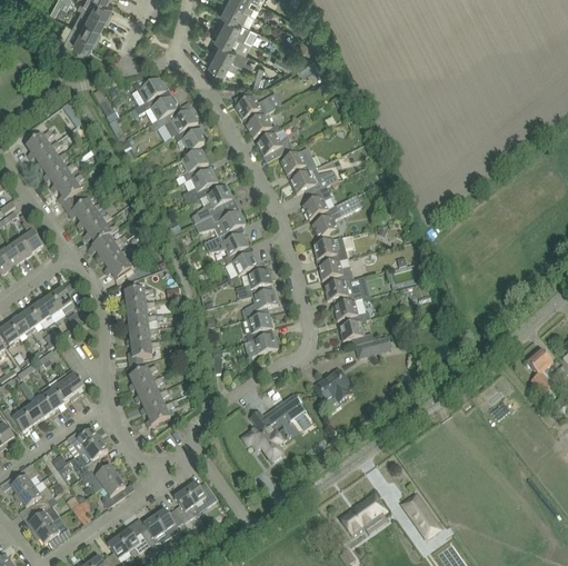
[(79,0),(77,6),(80,7),(77,13),(100,26),(102,20),(106,21),(107,19),(109,16),(82,2),(79,0)]
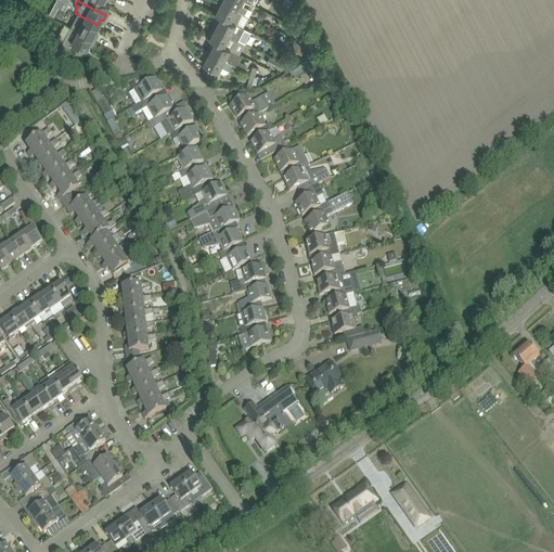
[(81,0),(80,2),(106,15),(108,10),(106,9),(107,5),(110,2),(103,0),(81,0)]
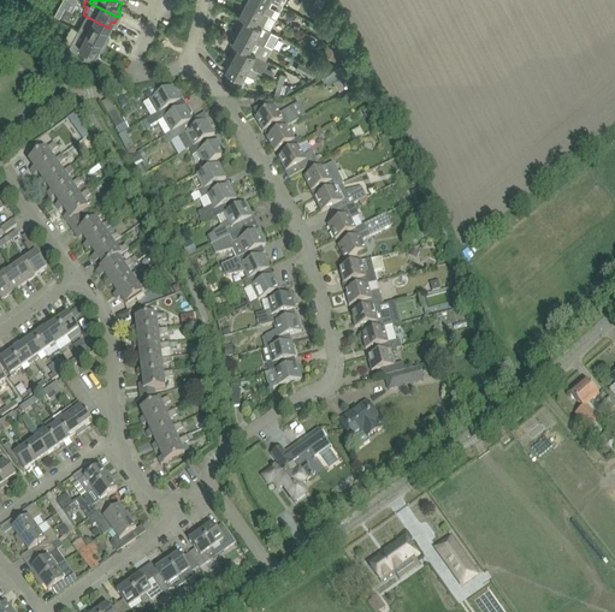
[(238,12),(244,15),(261,23),(268,28),(270,28),(276,16),(270,12),(271,12),(247,0),(240,0),(238,4),(242,5),(238,12)]
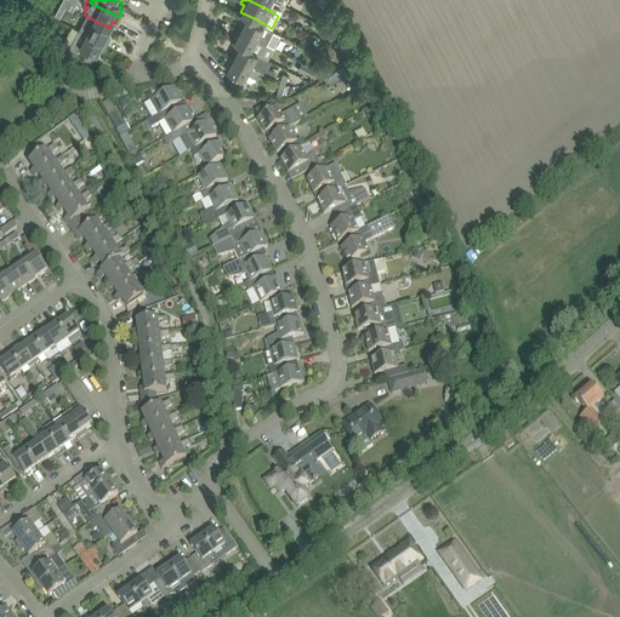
[(249,0),(273,12),(276,6),(271,3),(272,0),(249,0)]
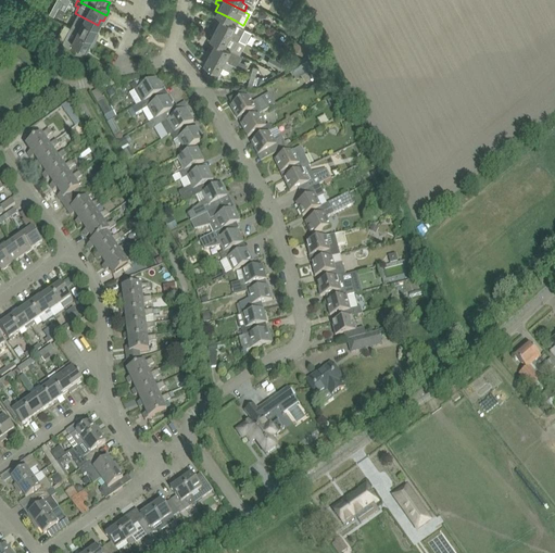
[(70,24),(95,37),(98,32),(95,30),(96,29),(98,25),(75,13),(70,24)]
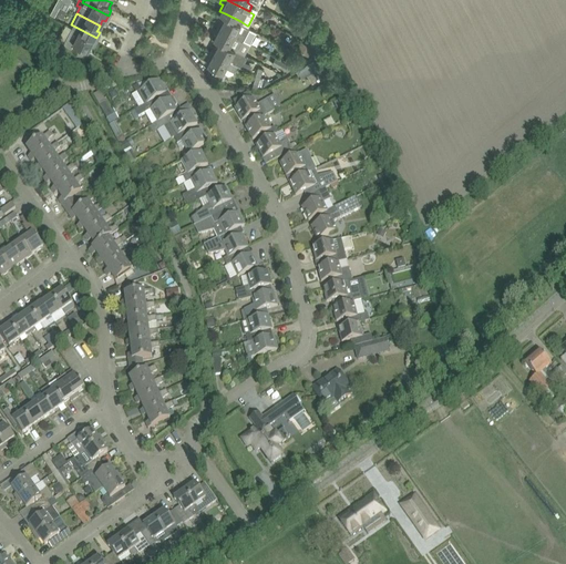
[(216,23),(243,38),(249,41),(256,29),(249,26),(248,26),(247,26),(240,21),(225,13),(224,18),(223,19),(219,18),(216,23)]
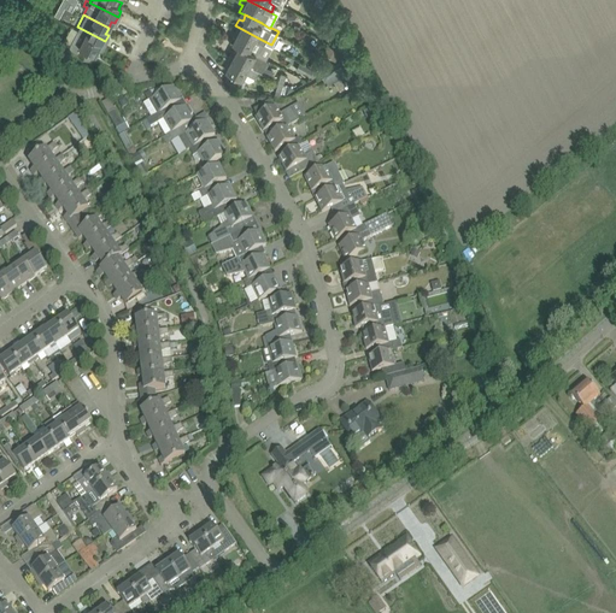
[(334,15),(329,18),(335,27),(336,25),(340,22),(334,15)]
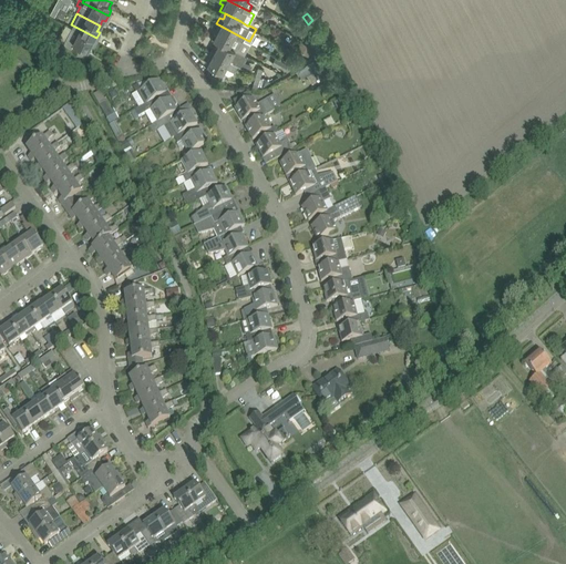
[(213,37),(219,40),(219,39),(228,44),(228,43),(235,47),(237,48),(243,38),(216,23),(214,28),(213,29),(216,30),(213,37)]
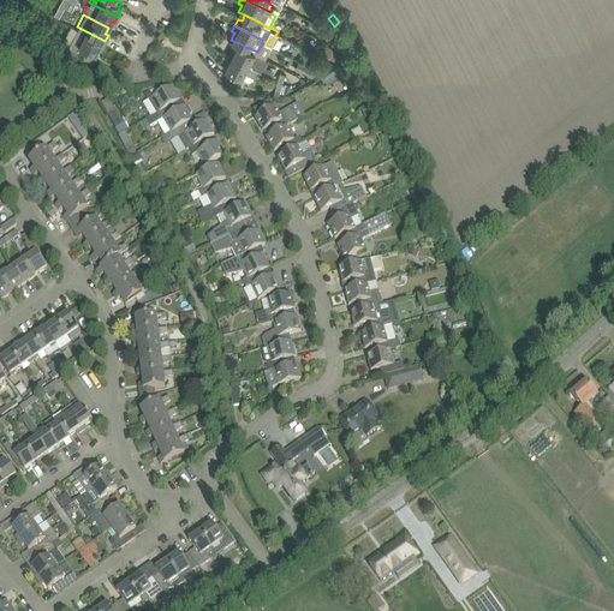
[(70,40),(67,45),(75,49),(76,51),(89,58),(93,51),(95,52),(99,46),(101,48),(101,47),(105,41),(77,27),(70,40)]
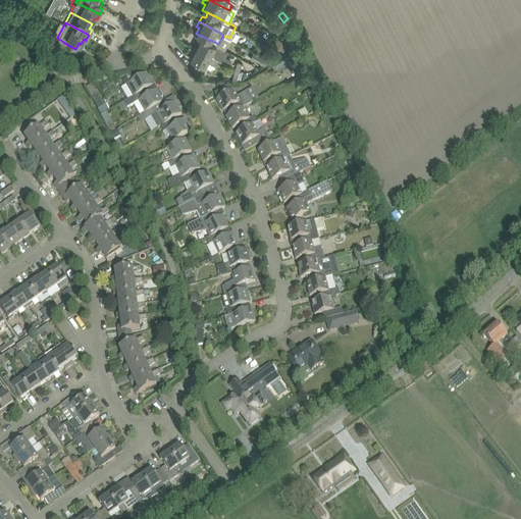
[(282,31),(279,37),(288,42),(291,37),(292,35),(282,31)]
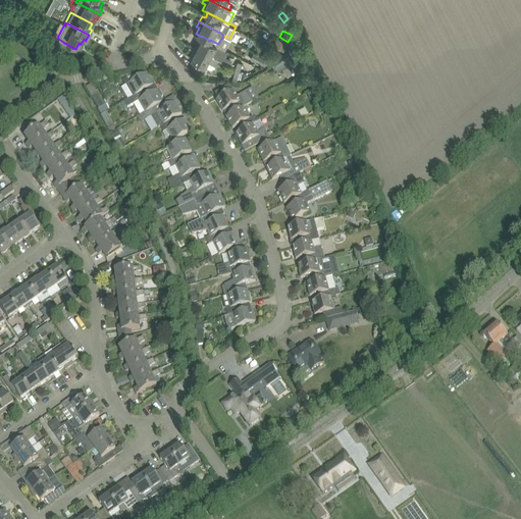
[(196,40),(194,45),(217,57),(228,63),(231,57),(224,55),(225,55),(227,49),(224,48),(223,47),(218,44),(216,43),(210,40),(210,41),(202,36),(202,37),(199,41),(196,40)]
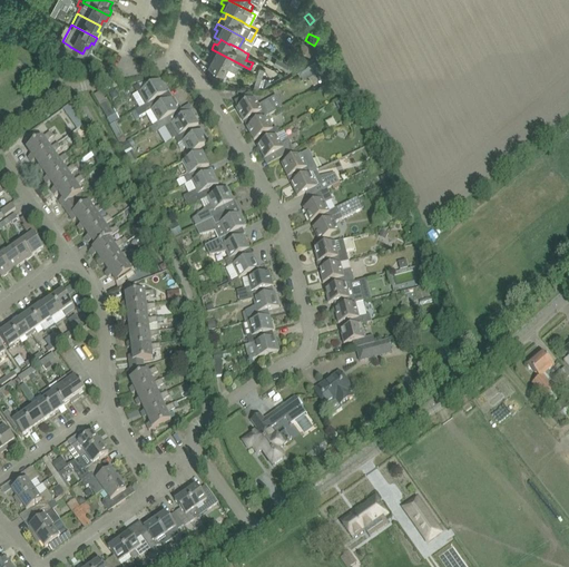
[(315,54),(322,50),(314,46),(305,40),(303,39),(298,48),(310,54),(311,51),(315,54)]
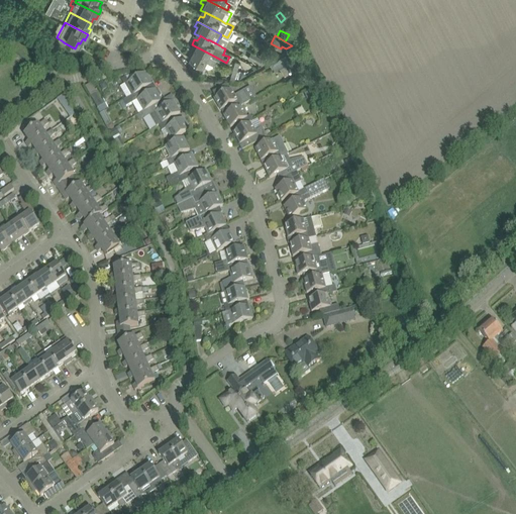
[(192,58),(188,65),(199,71),(203,64),(207,66),(211,65),(213,63),(215,57),(192,44),(189,49),(192,50),(191,52),(189,57),(192,58)]
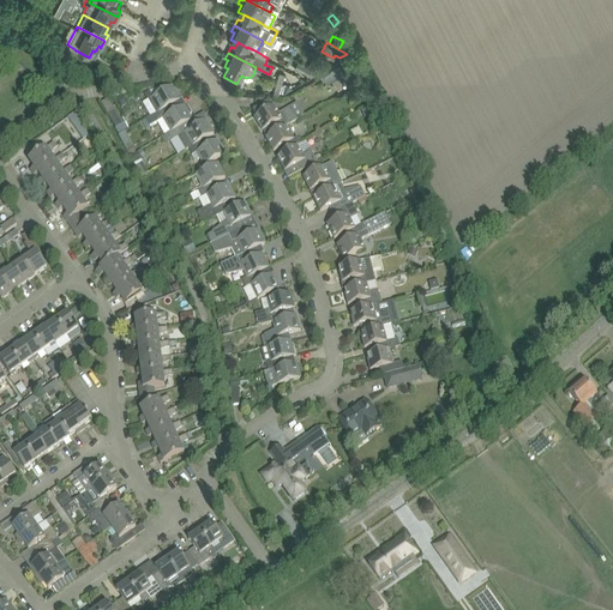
[(307,73),(311,67),(298,59),(294,66),(307,73)]
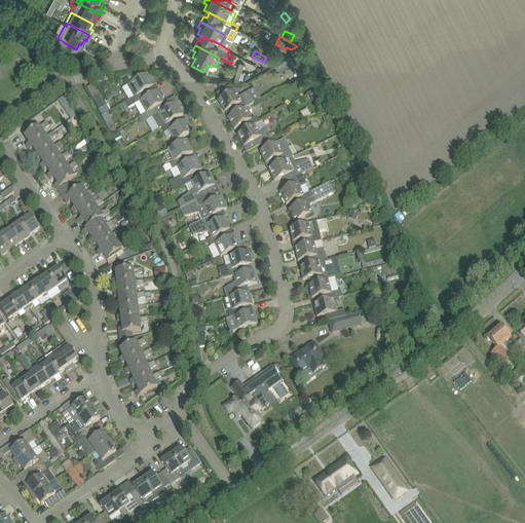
[(304,64),(296,66),(297,72),(306,70),(304,64)]
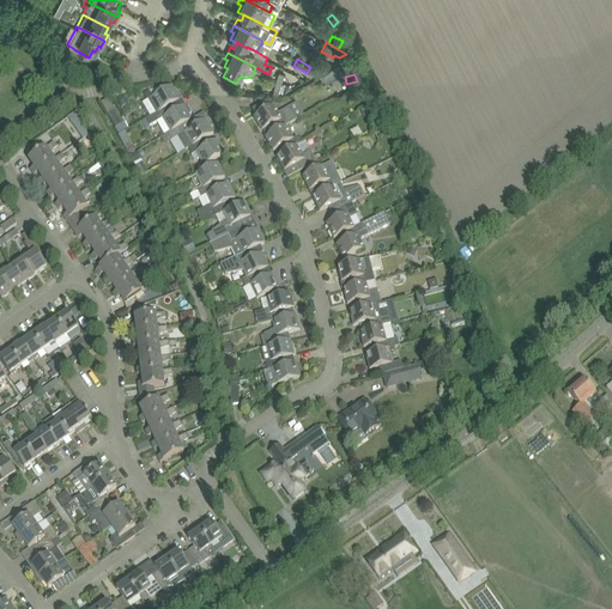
[(283,91),(285,81),(280,80),(282,80),(276,78),(271,92),(277,93),(279,89),(283,91)]
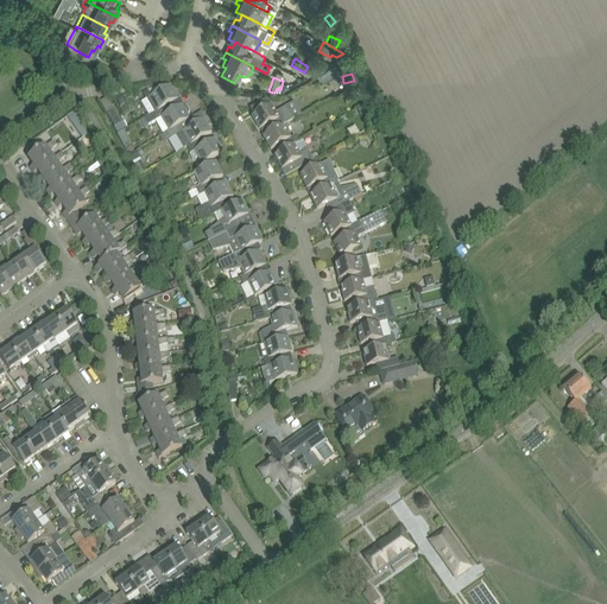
[(146,96),(140,99),(149,113),(168,102),(177,96),(170,82),(158,89),(151,93),(146,96)]
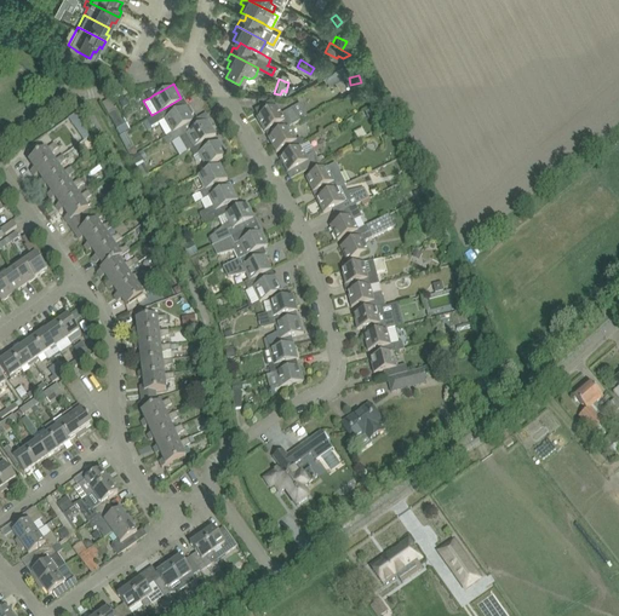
[(376,102),(368,107),(372,114),(380,110),(376,102)]
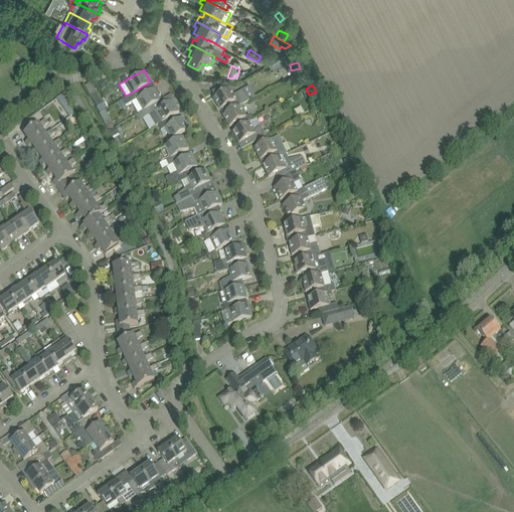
[(126,96),(122,97),(126,103),(131,100),(137,111),(140,109),(160,98),(157,94),(159,93),(156,87),(154,88),(153,87),(145,92),(142,87),(126,96)]
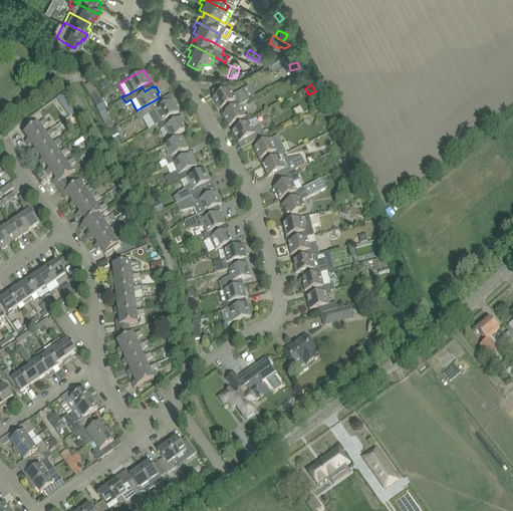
[(229,86),(212,95),(219,107),(227,102),(230,107),(238,103),(239,103),(242,101),(248,97),(242,87),(242,86),(232,92),(229,86)]
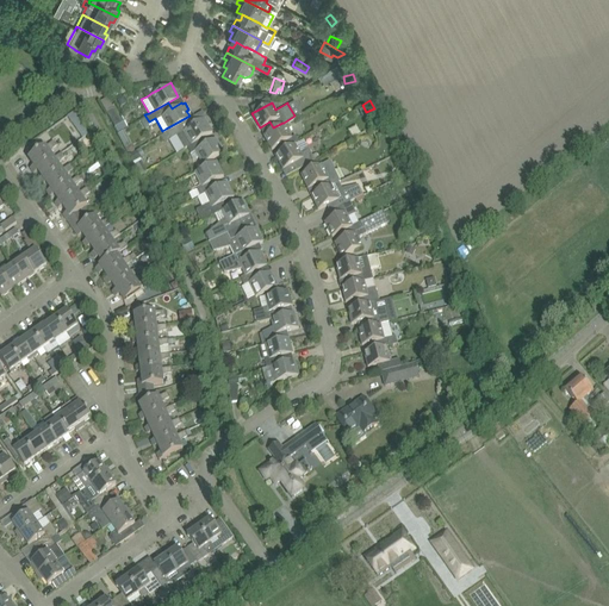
[(120,114),(118,116),(113,105),(106,110),(115,125),(117,130),(126,124),(120,114)]
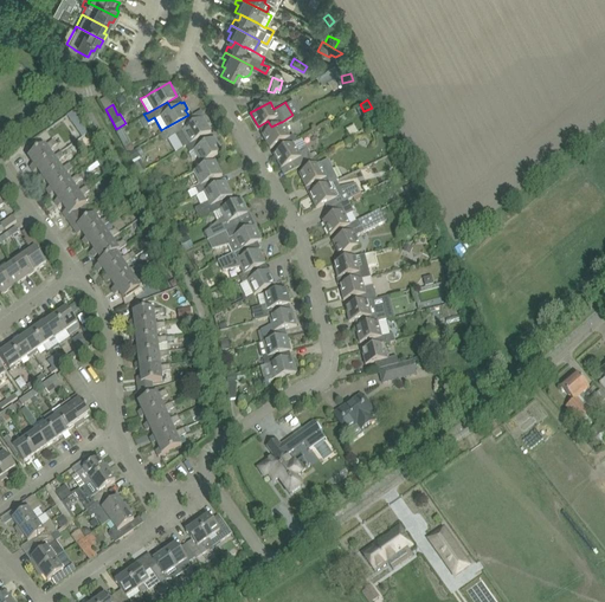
[(188,115),(165,128),(169,135),(174,133),(181,144),(185,143),(199,135),(200,135),(210,129),(203,115),(192,122),(188,115)]
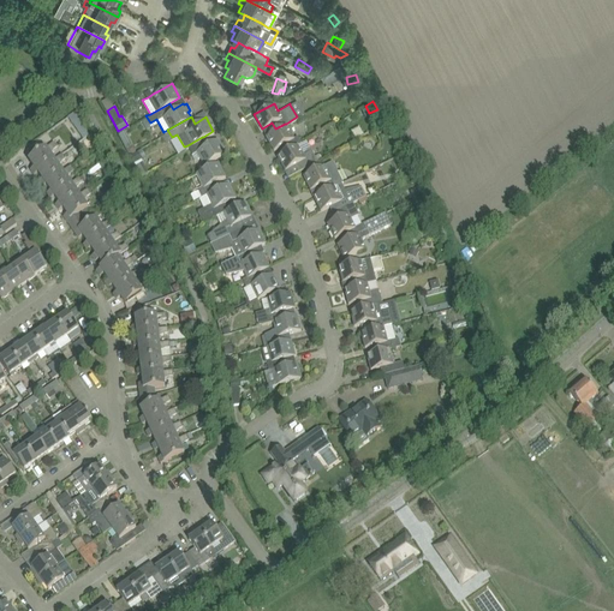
[(275,129),(266,135),(273,148),(281,143),(284,142),(287,148),(287,149),(300,141),(297,135),(293,137),(286,124),(285,124),(275,129)]
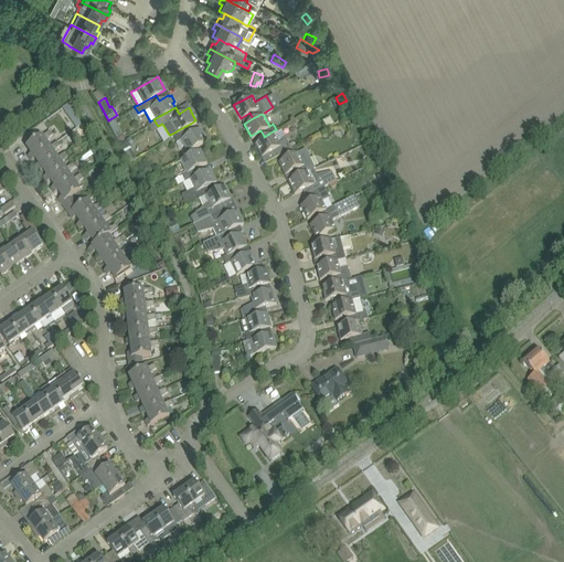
[(206,139),(199,126),(190,131),(187,126),(185,126),(172,134),(177,140),(180,138),(187,150),(206,139)]
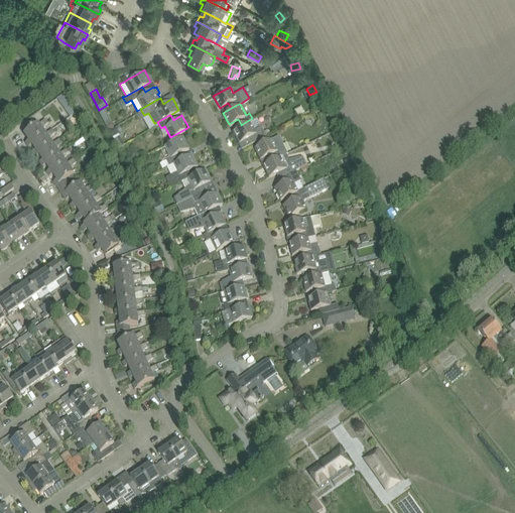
[(239,126),(232,129),(233,130),(239,141),(247,136),(251,142),(259,137),(266,133),(264,129),(262,127),(260,123),(256,117),(256,116),(252,118),(241,125),(241,124),(239,126)]
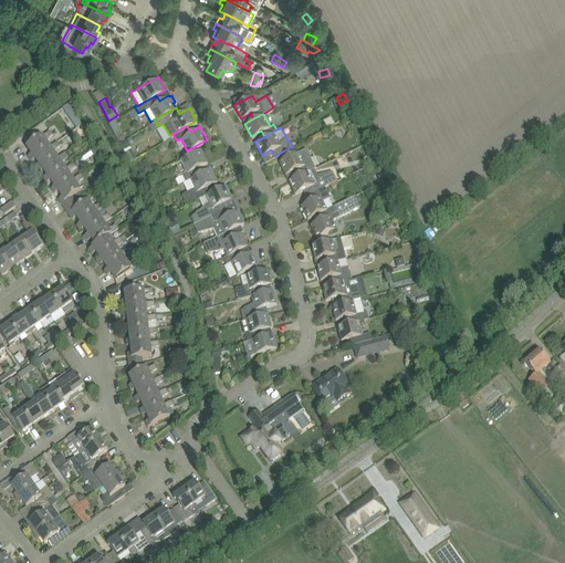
[(49,128),(25,145),(30,152),(27,154),(30,158),(33,156),(50,144),(45,138),(48,137),(49,135),(52,133),(49,128)]
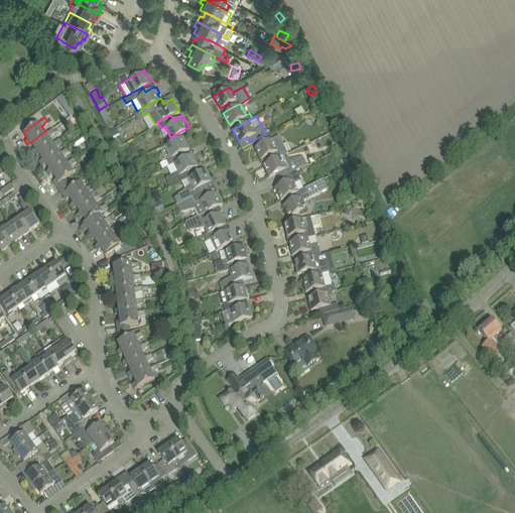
[(113,135),(120,131),(116,124),(109,129),(113,135)]
